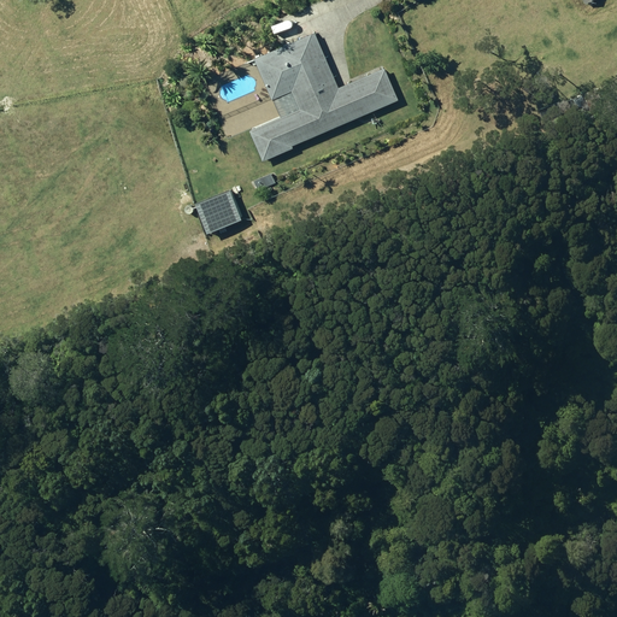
[(251,128),(264,159),(294,147),(292,144),(399,98),(386,68),(339,87),(315,31),(256,57),(274,98),(293,89),(301,107),(251,128)]
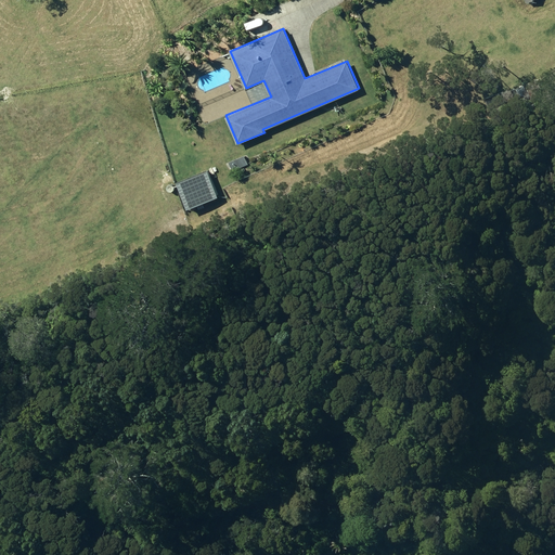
[(527,84),(529,92),(541,88),(539,79),(527,84)]
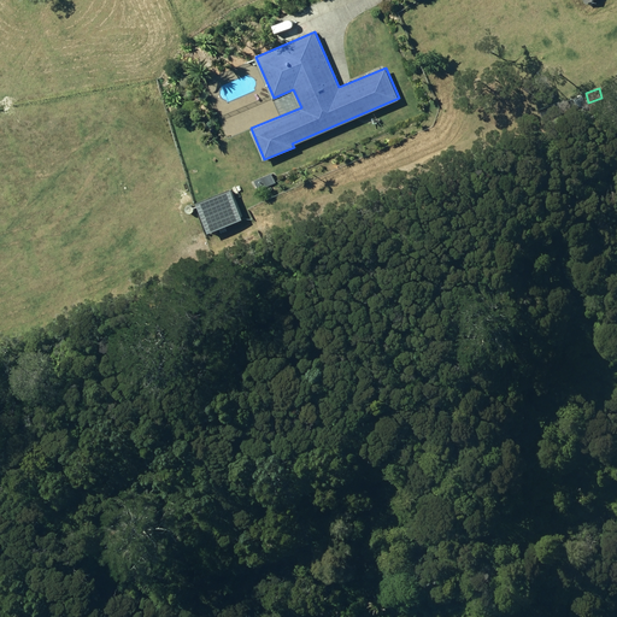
[(574,99),(577,107),(587,103),(583,94),(574,99)]
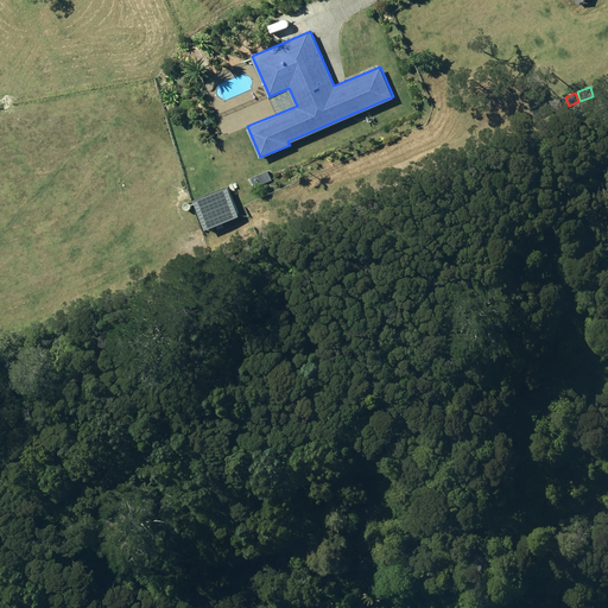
[(253,177),(257,185),(271,178),(267,171),(253,177)]
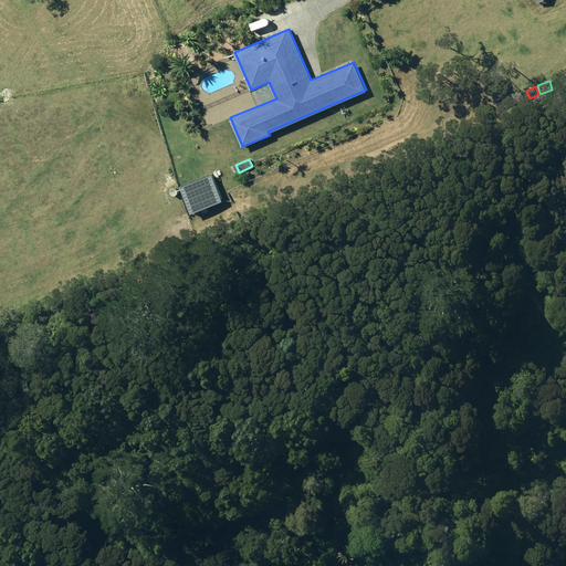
[(201,175),(207,195),(215,191),(208,173),(201,175)]
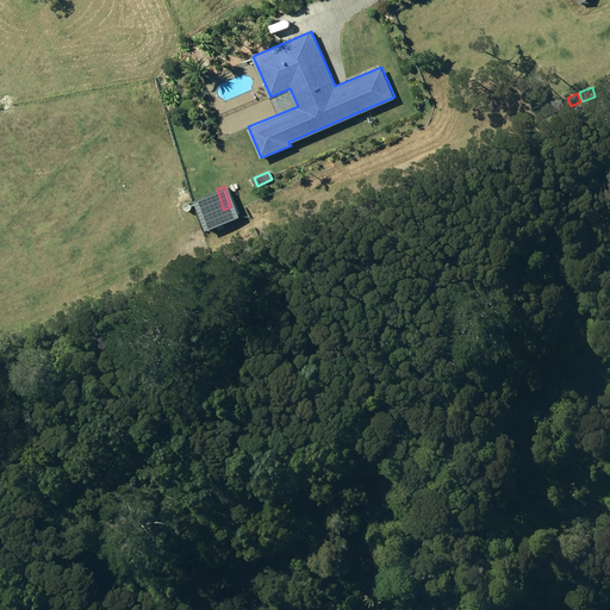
[(195,194),(204,223),(222,217),(213,190),(195,194)]
